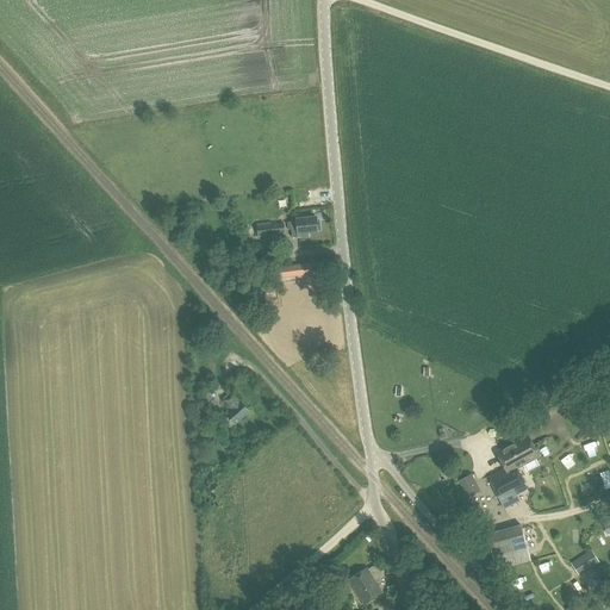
[(297,219),(297,221),(287,222),(288,230),(291,230),(292,237),(298,236),(298,237),(307,236),(307,232),(317,231),(316,217),(297,219)]
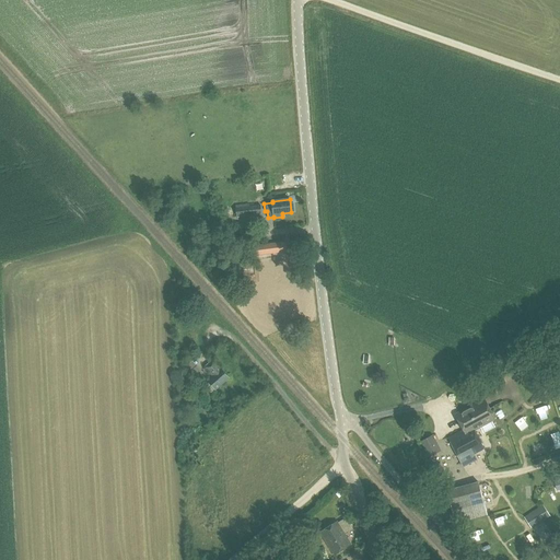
[(235,205),(235,207),(236,217),(261,213),(260,205),(249,206),(249,203),(235,205)]
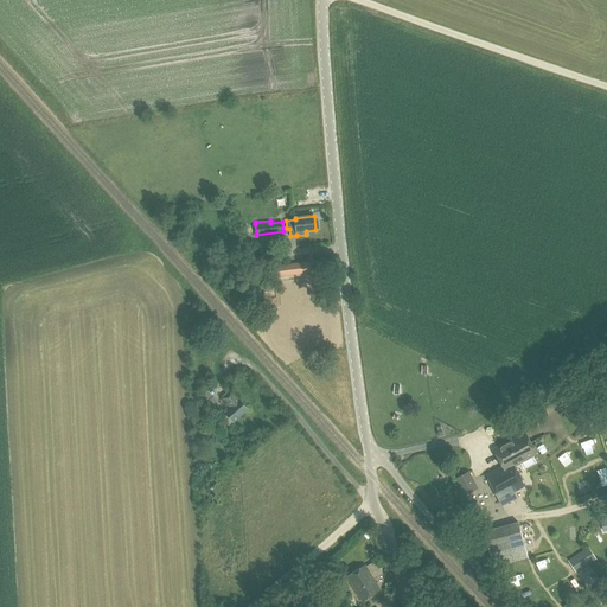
[(275,267),(278,279),(312,274),(310,262),(275,267)]
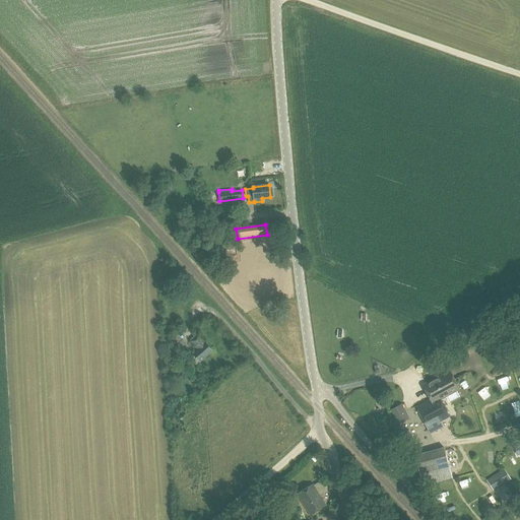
[(220,268),(225,262),(219,256),(214,261),(220,268)]
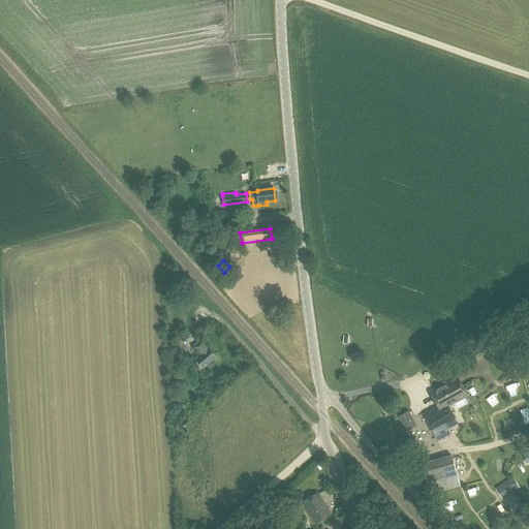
[(174,347),(187,362),(194,354),(182,340),(174,347)]
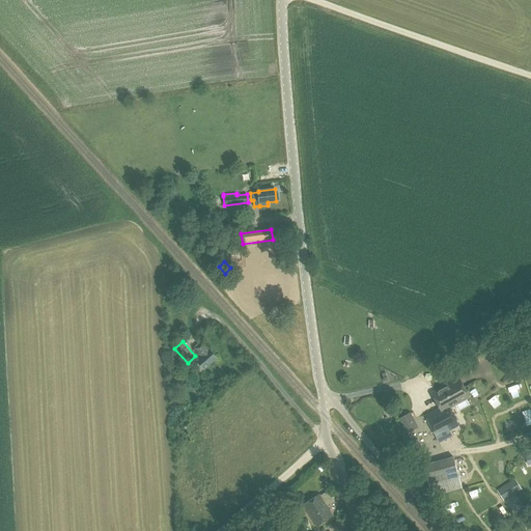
[(197,360),(193,364),(200,371),(204,368),(217,358),(208,348),(210,348),(202,341),(193,350),(199,357),(197,360)]
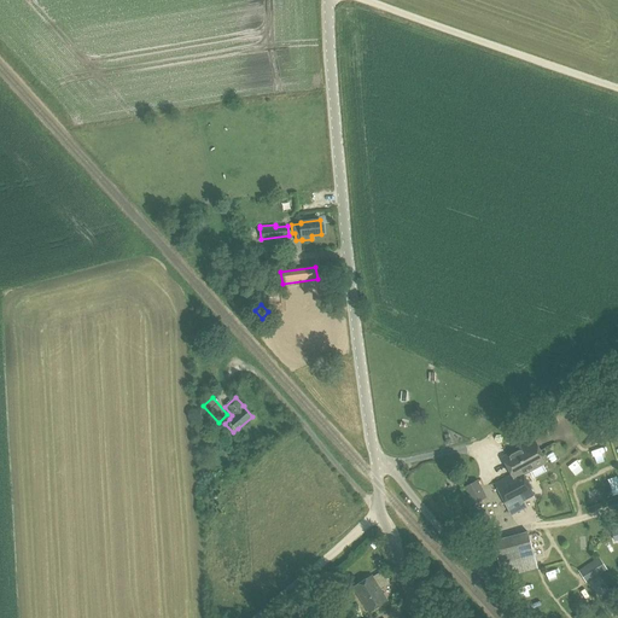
[(208,442),(214,450),(219,445),(220,447),(225,443),(217,433),(208,442)]
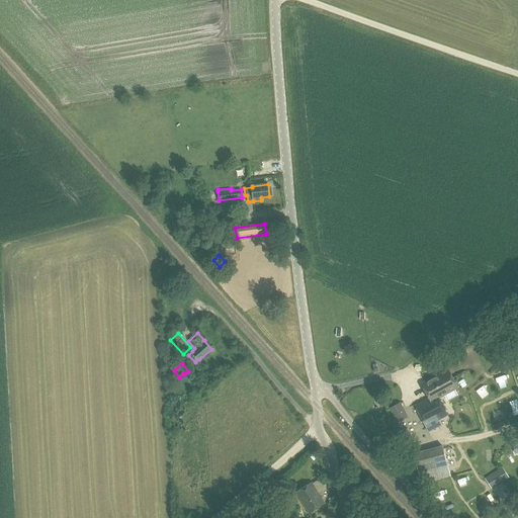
[(425,381),(432,396),(434,399),(438,397),(454,387),(446,372),(439,376),(438,374),(425,381)]
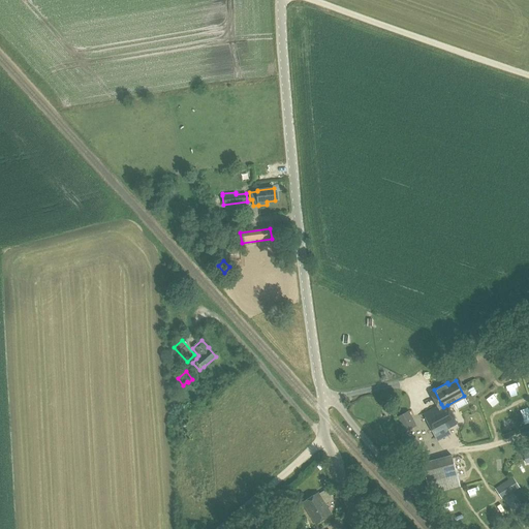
[(443,407),(441,404),(423,413),(438,440),(450,434),(447,429),(458,423),(447,405),(443,407)]
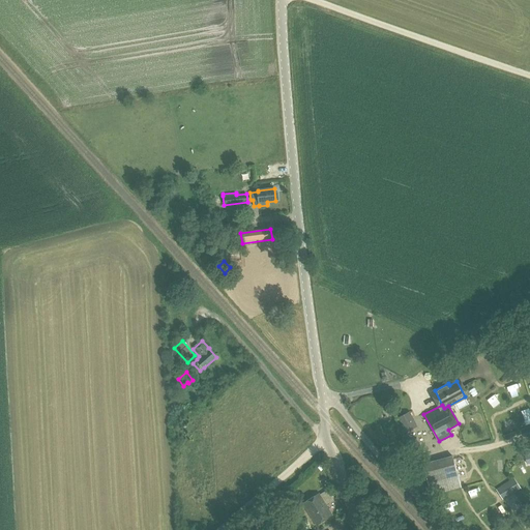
[(405,432),(417,427),(410,411),(398,417),(405,432)]
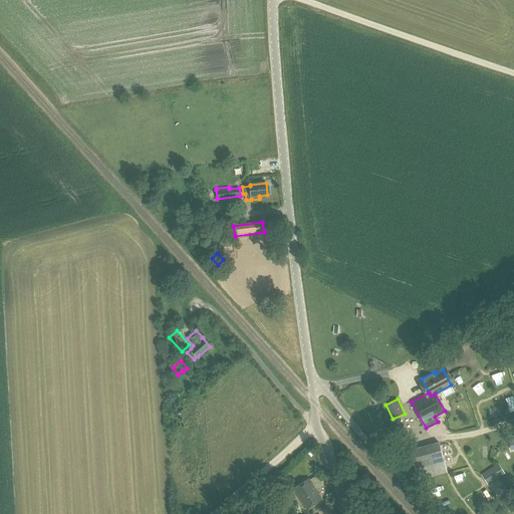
[(439,442),(410,450),(418,481),(448,472),(439,442)]
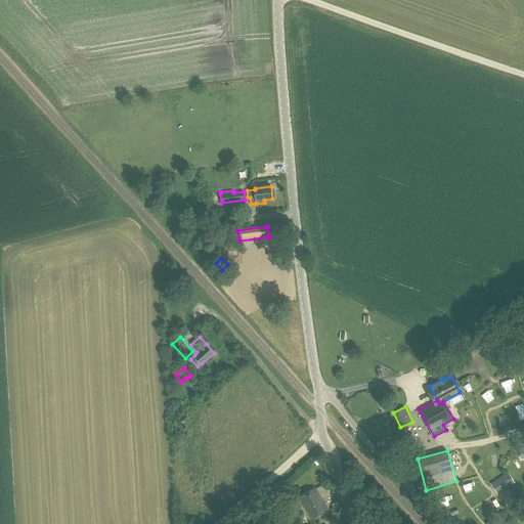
[(321,457),(313,463),(318,471),(326,466),(321,457)]
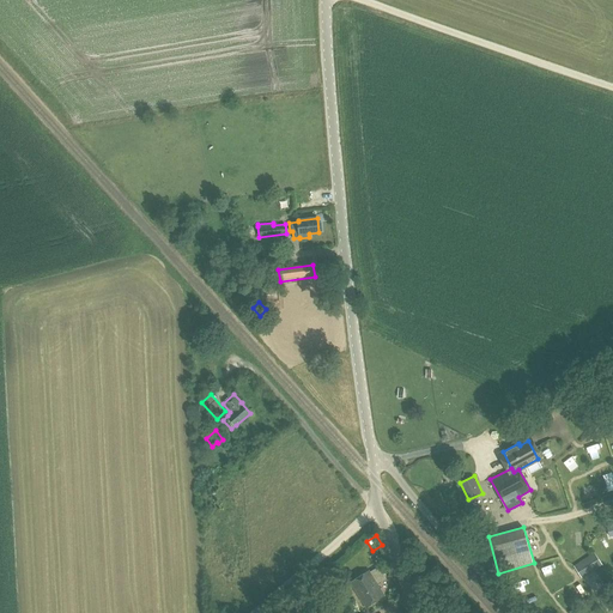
[(548,562),(569,557),(566,547),(546,552),(548,562)]
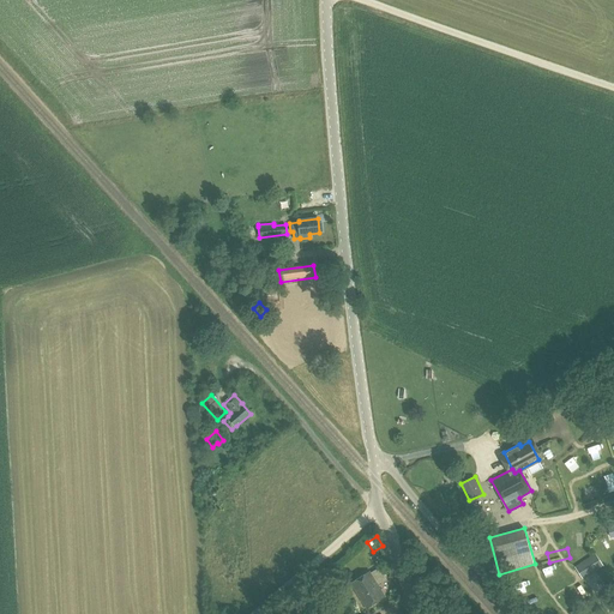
[(595,553),(575,566),(583,579),(605,566),(595,553)]
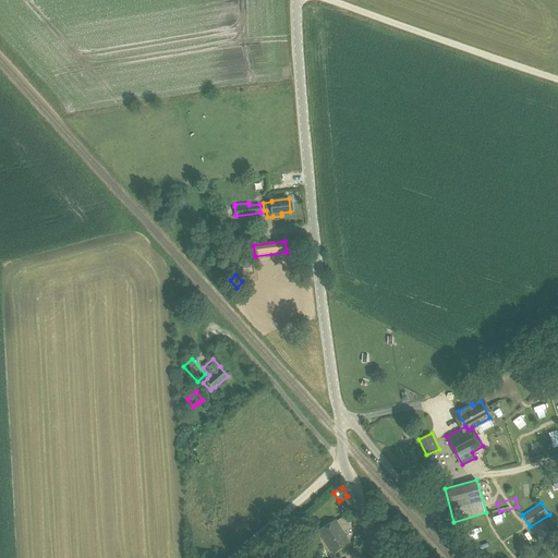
[(343,511),(351,522),(359,517),(351,507),(343,511)]
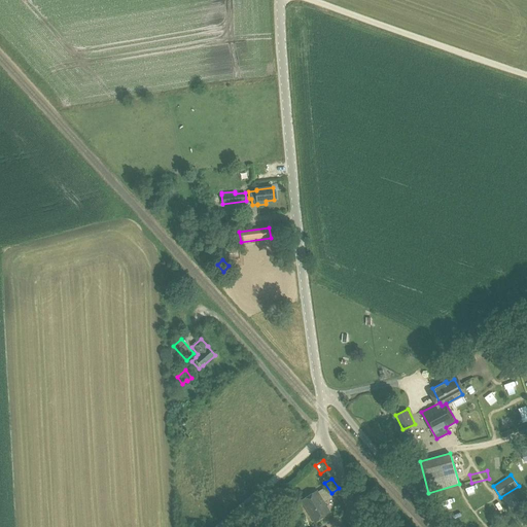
[(317,490),(302,500),(314,522),(330,512),(317,490)]
